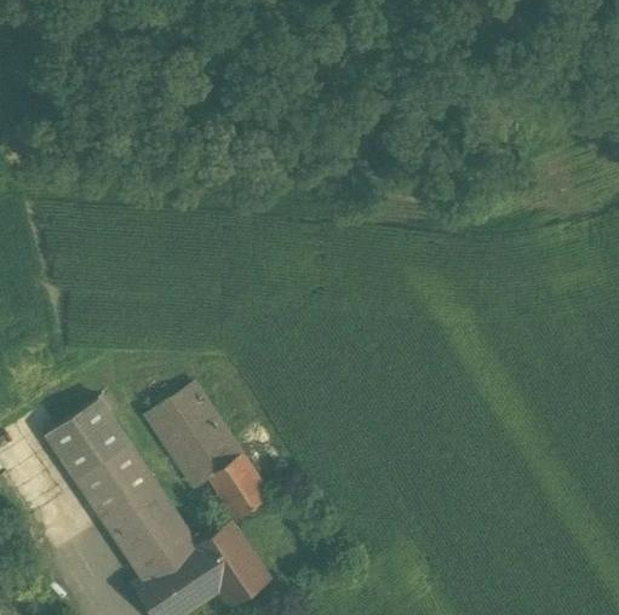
[(190,385),(144,417),(193,489),(207,480),(234,521),(267,499),(190,385)]
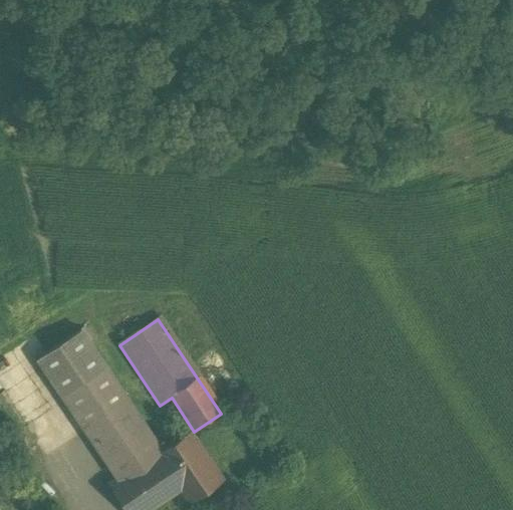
[(61,399),(104,369),(79,332),(36,361),(60,399),(61,399)]
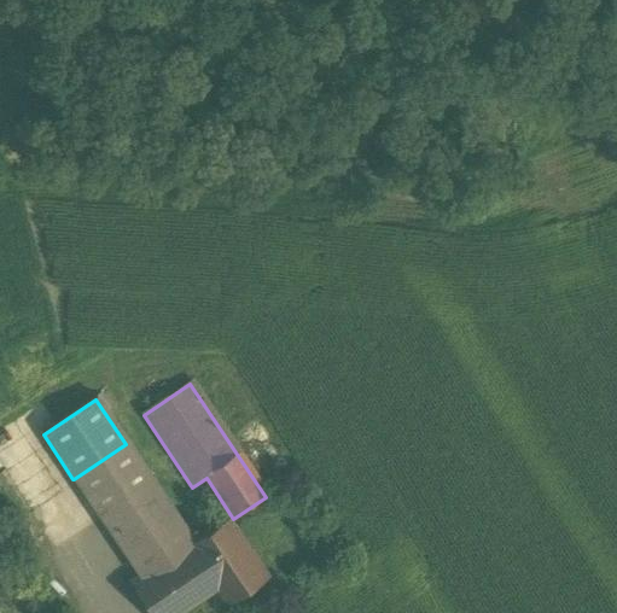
[(74,479),(140,579),(192,544),(126,444),(74,479)]
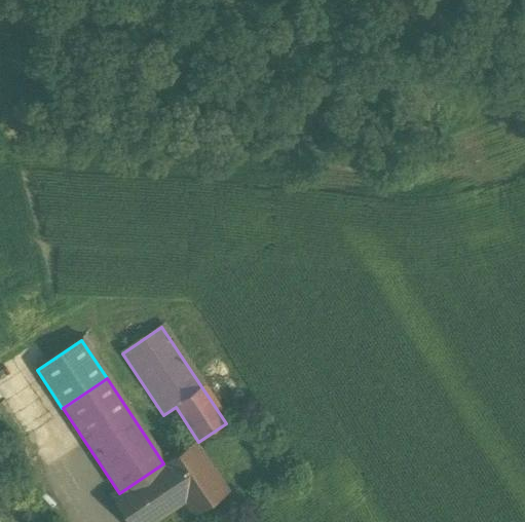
[(119,493),(111,498),(125,521),(156,521),(186,502),(193,513),(224,493),(192,445),(163,463),(119,493)]
